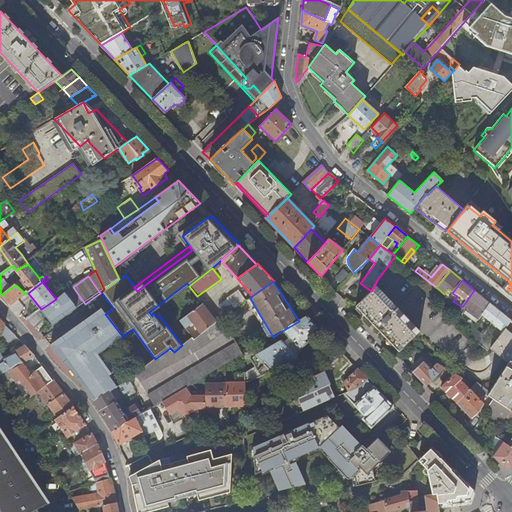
[(420,331),(375,284),(372,290),(371,291),(356,306),(399,351),(401,349),(409,342),(408,342),(420,331)]
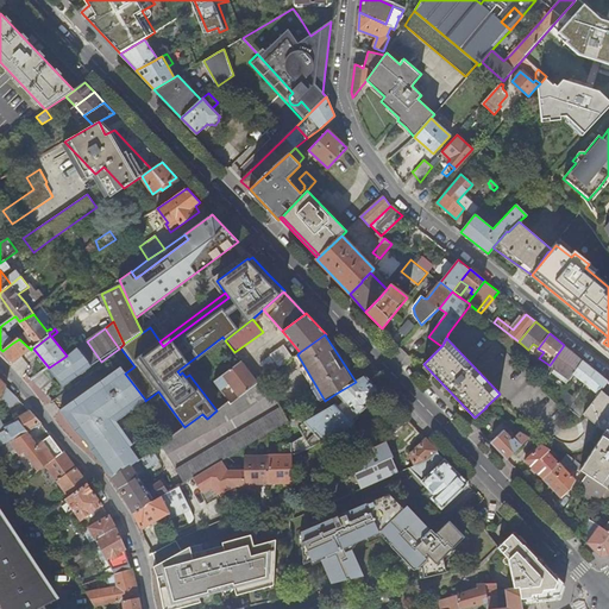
[(19,358),(31,350),(19,339),(13,343),(2,351),(14,364),(20,360),(19,358)]
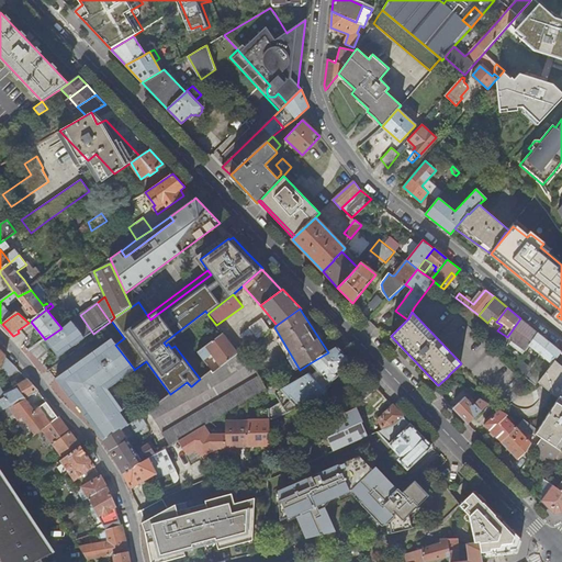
[(93,334),(80,315),(72,322),(87,339),(93,334)]
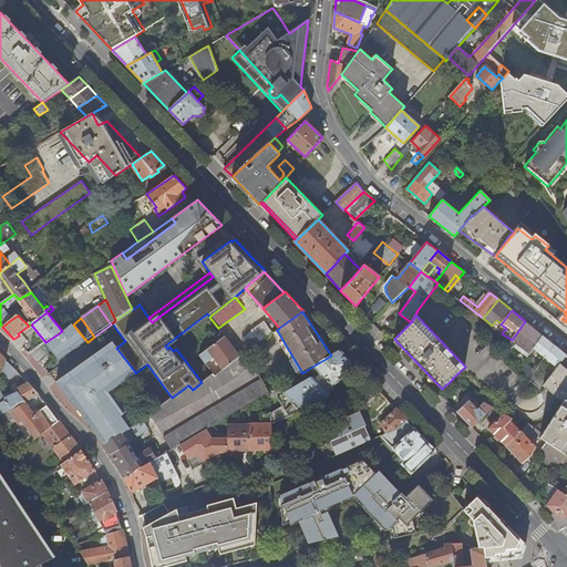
[(254,331),(244,338),(251,348),(274,331),(265,319),(253,329),(254,331)]
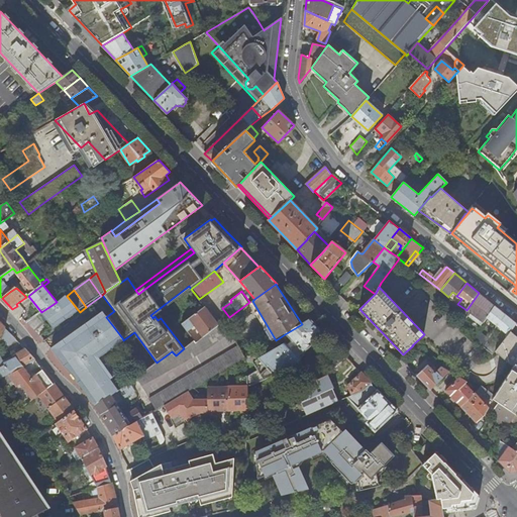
[(470,313),(484,323),(487,317),(495,306),(479,293),(467,310),(470,312),(470,313)]
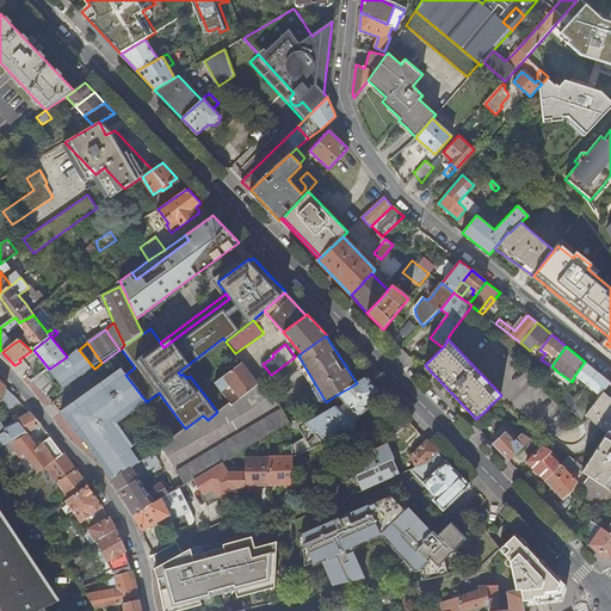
[(91,371),(76,351),(68,358),(67,357),(49,369),(54,376),(59,382),(60,384),(65,390),(91,371)]
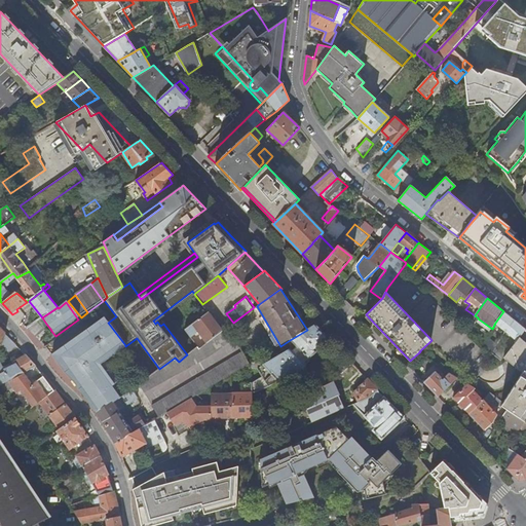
[(498,326),(505,331),(514,321),(503,311),(495,323),(492,329),(495,331),(498,326)]
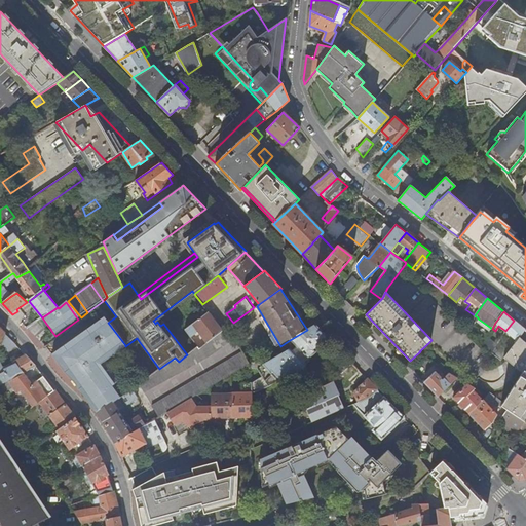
[(198,332),(207,343),(222,331),(209,312),(192,325),(192,337),(198,332)]
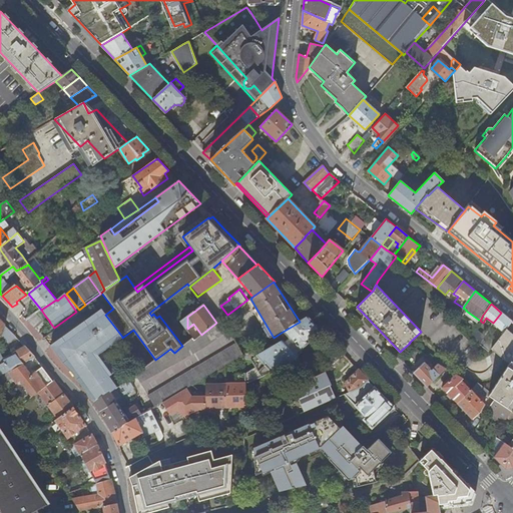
[(105,315),(102,310),(89,320),(52,348),(72,374),(72,375),(93,402),(110,391),(111,392),(117,389),(109,379),(115,375),(105,362),(102,364),(98,358),(105,353),(103,350),(122,337),(105,315)]
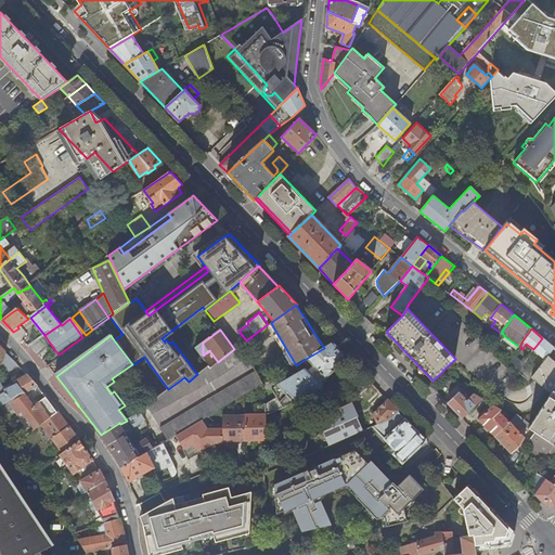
[(35,352),(44,346),(39,337),(29,344),(35,352)]
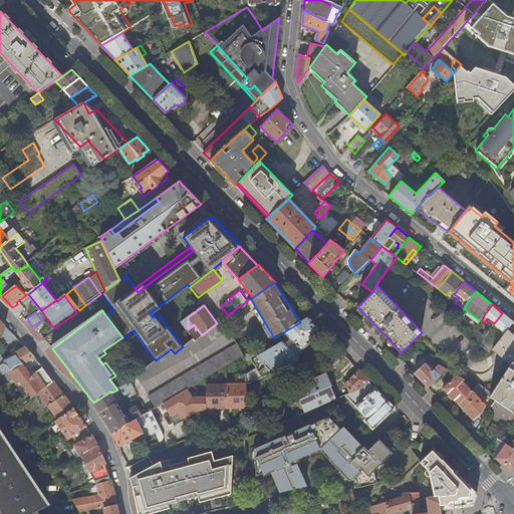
[(494,323),(505,332),(507,329),(509,327),(513,321),(502,313),(494,323)]
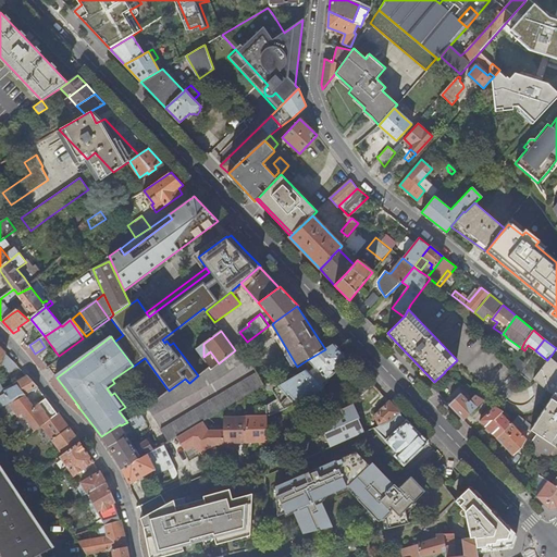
[(334,371),(348,358),(335,344),(325,349),(307,360),(326,382),(335,372),(334,371)]
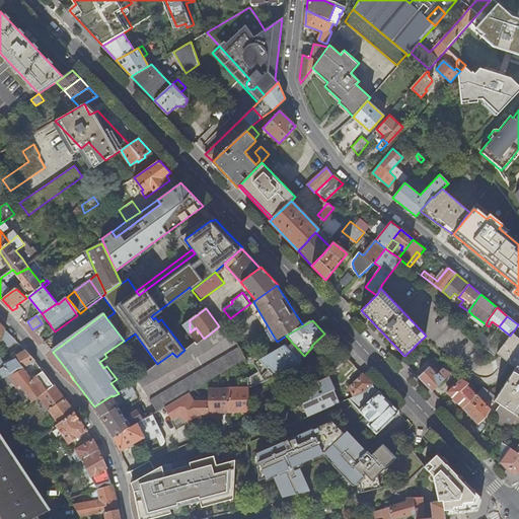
[(231,334),(225,321),(219,326),(226,338),(231,334)]
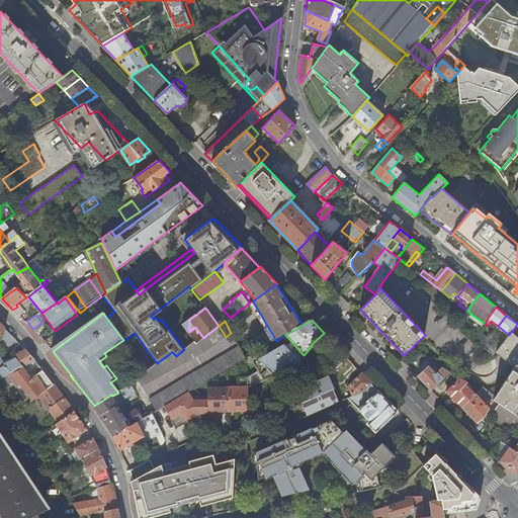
[(206,351),(226,337),(219,326),(203,338),(197,343),(189,349),(189,345),(184,349),(176,356),(172,352),(157,363),(148,370),(138,377),(143,386),(206,351)]
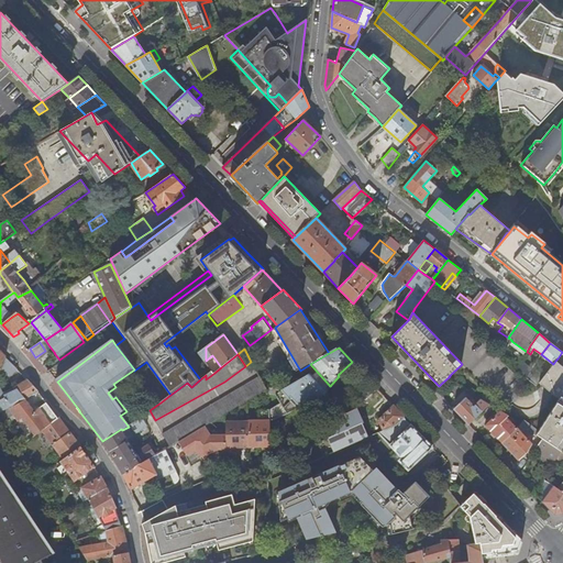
[(3,367),(11,375),(18,368),(11,361),(3,367)]
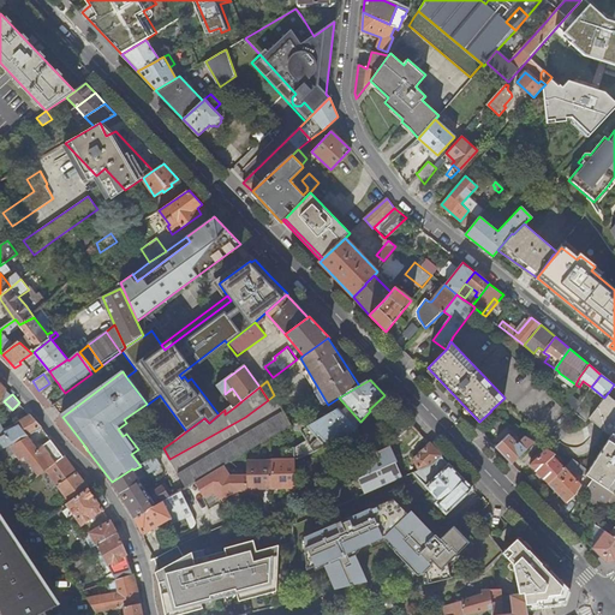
[(614,489),(614,487),(614,401),(607,394),(604,398),(593,411),(589,417),(602,430),(610,436),(589,470),(587,472),(595,477),(593,479),(613,491),(614,489)]
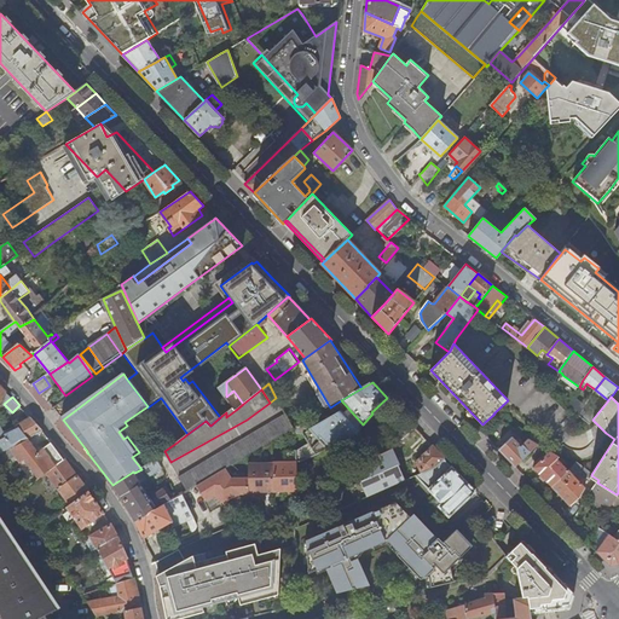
[(584,406),(572,398),(568,405),(579,414),(584,406)]
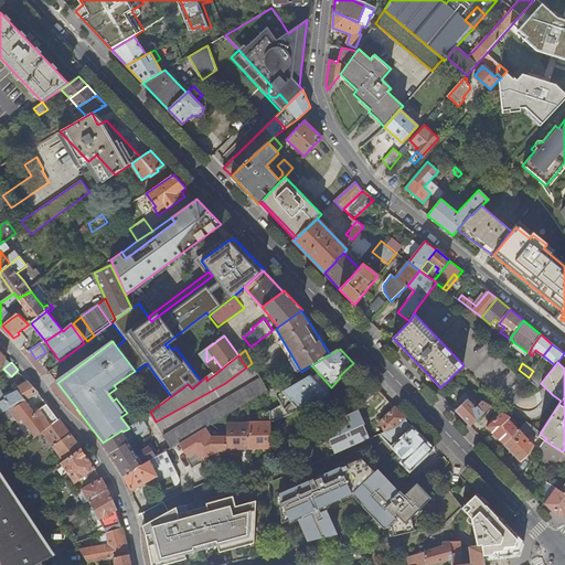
[(135,372),(135,371),(114,385),(116,388),(136,373),(135,372)]
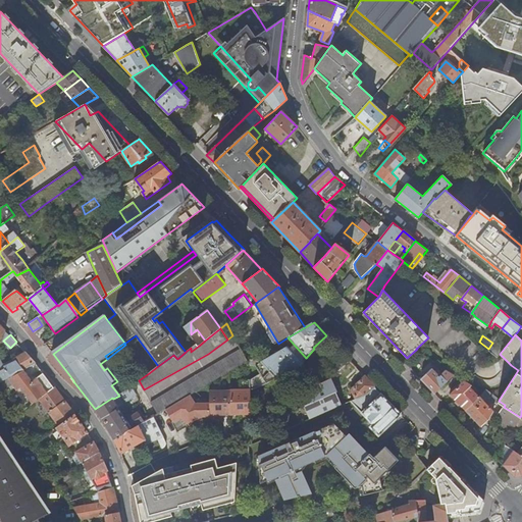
[(499,346),(492,353),(498,356),(500,354),(504,349),(499,346)]
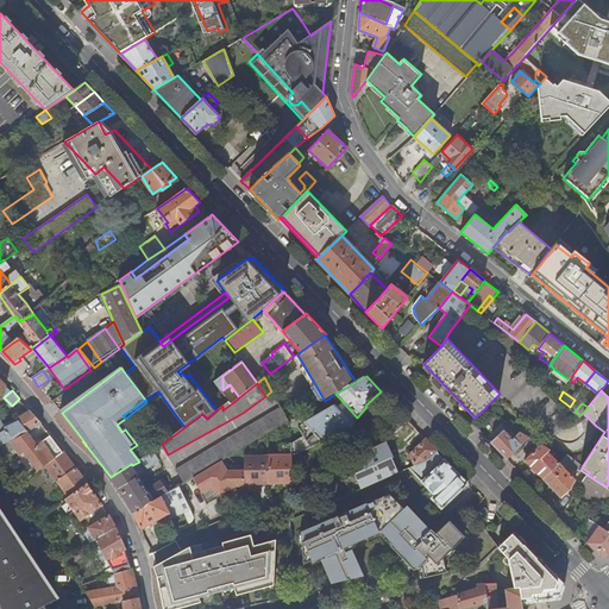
[(314,418),(309,409),(292,420),(292,427),(300,427),(305,437),(292,444),(293,456),(322,443),(325,444),(355,422),(337,405),(314,418)]
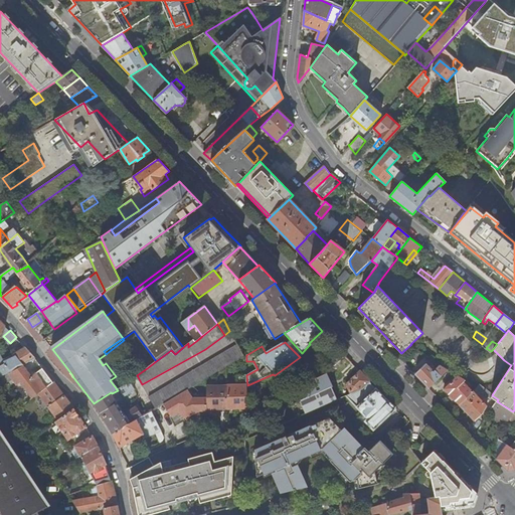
[(237,345),(231,348),(238,360),(243,357),(237,345)]
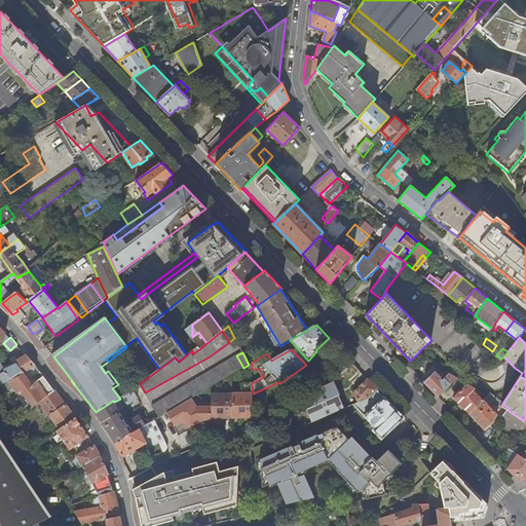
[(0,385),(8,380),(23,372),(29,368),(29,370),(35,366),(36,366),(36,365),(26,354),(3,367),(0,361),(0,385)]
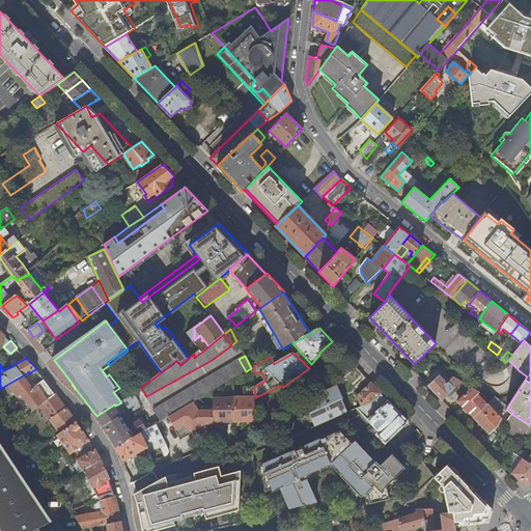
[(154,410),(160,421),(166,418),(169,416),(246,371),(239,359),(154,410)]
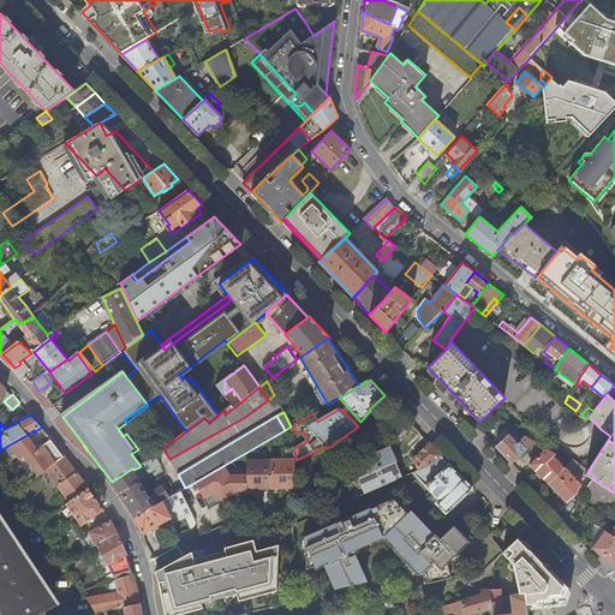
[(285,430),(196,482),(203,497),(213,493),(224,501),(231,495),(233,496),(239,494),(239,490),(249,490),(249,495),(266,495),(266,489),(296,488),(296,460),(294,448),(294,431),(294,424),(291,427),(285,430)]
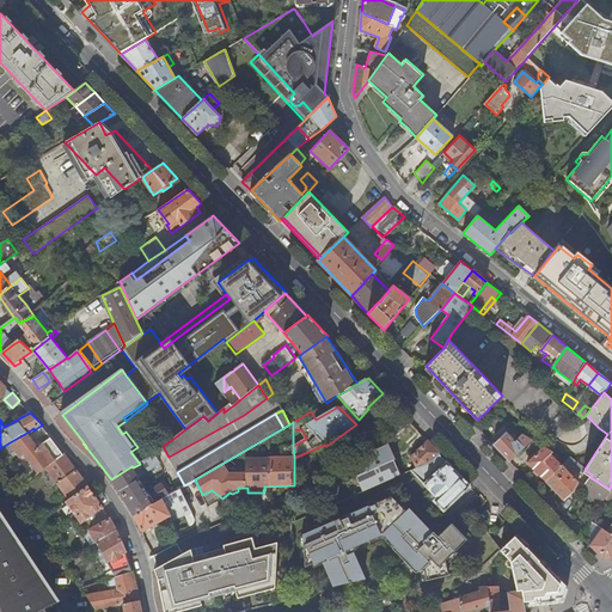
[(506,432),(494,444),(509,460),(532,439),(522,434),(518,439),(514,435),(512,436),(506,432)]
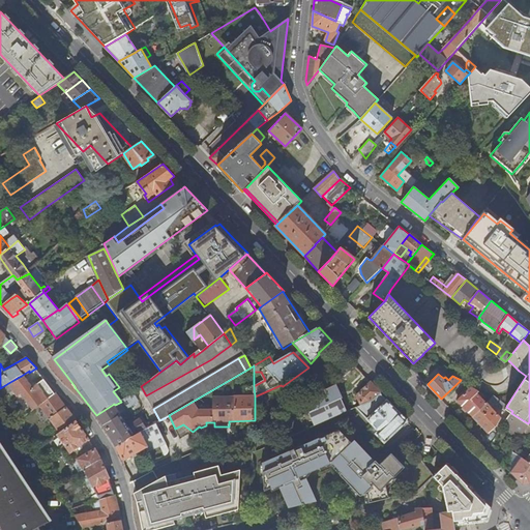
[(40,405),(54,394),(42,378),(31,386),(23,375),(8,383),(18,396),(22,393),(34,410),(40,405)]
